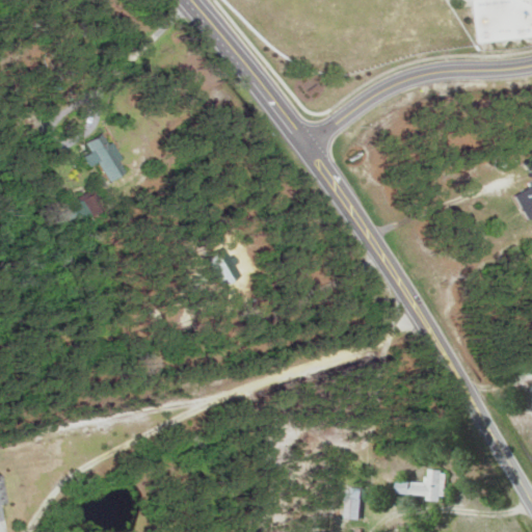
[(102,186),(123,175),(100,134),(79,147),(102,186)]
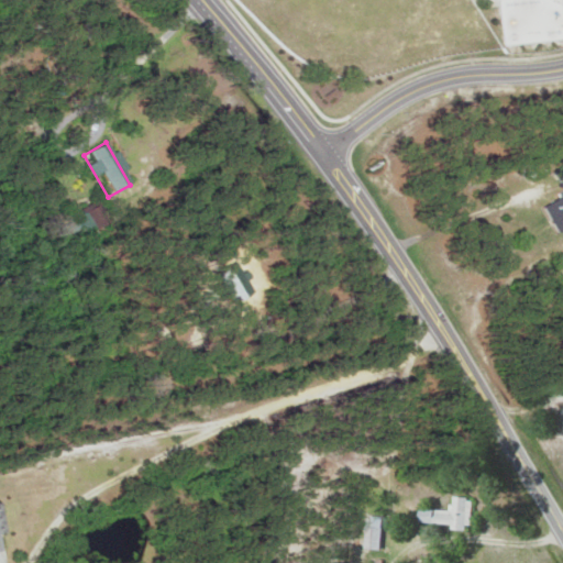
[(562,198),(548,206),(560,231),(562,229),(562,198)]
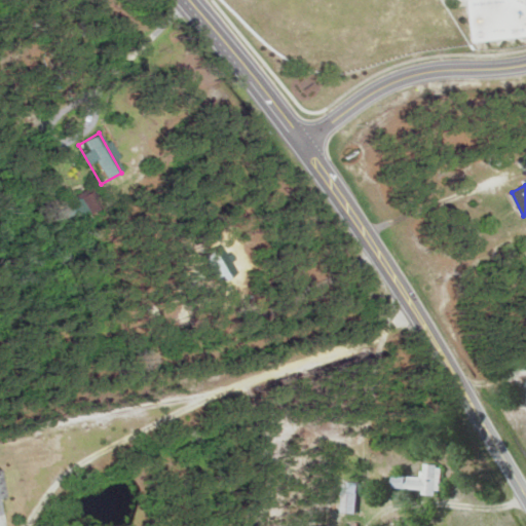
[(101,204),(92,191),(79,199),(87,212),(101,204)]
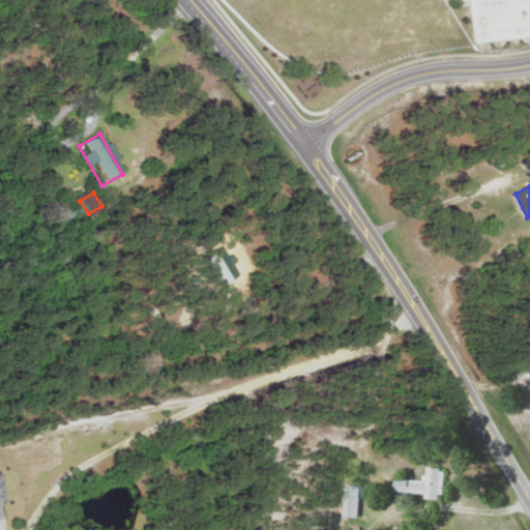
[(395,495),(442,497),(443,468),(427,467),(427,479),(396,478),(395,495)]
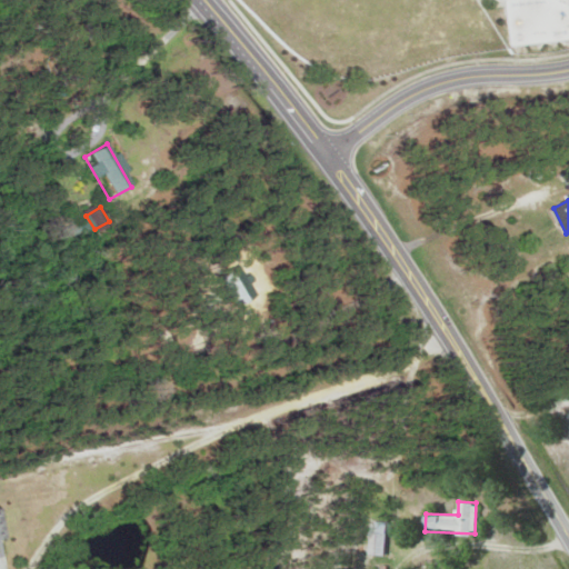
[(371,555),(387,555),(387,522),(371,522),(371,555)]
